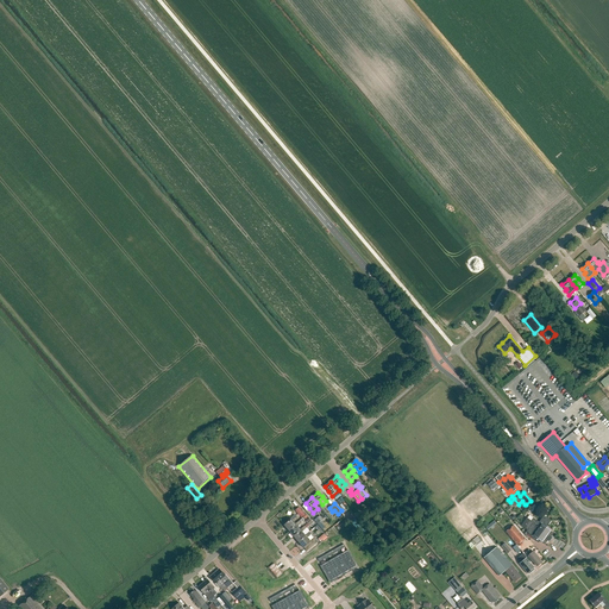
[(295,510),(302,519),(307,515),(300,507),(295,510)]
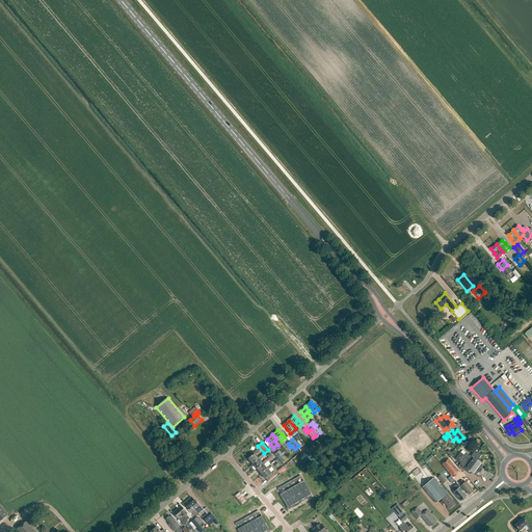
[(259,458),(258,458),(256,455),(259,452),(258,450),(254,453),(255,454),(248,459),(253,463),(259,458)]
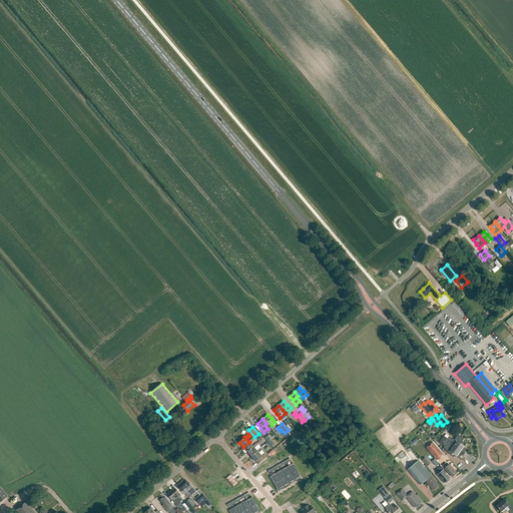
[(457,457),(459,459),(466,449),(464,447),(460,444),(464,439),(458,435),(454,440),(450,437),(448,439),(444,436),(439,443),(445,447),(444,448),(448,453),(450,452),(457,457)]
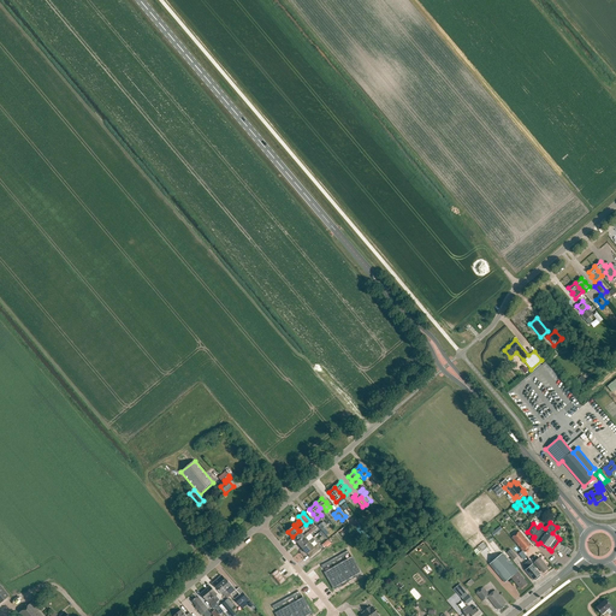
[(501,529),(501,528),(502,527),(501,525),(491,533),(492,535),(501,529)]
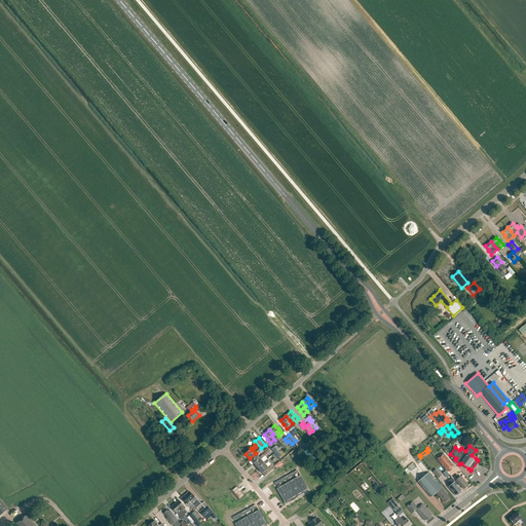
[(250,458),(254,463),(260,458),(259,457),(257,454),(260,451),(259,450),(255,453),(256,453),(250,458)]
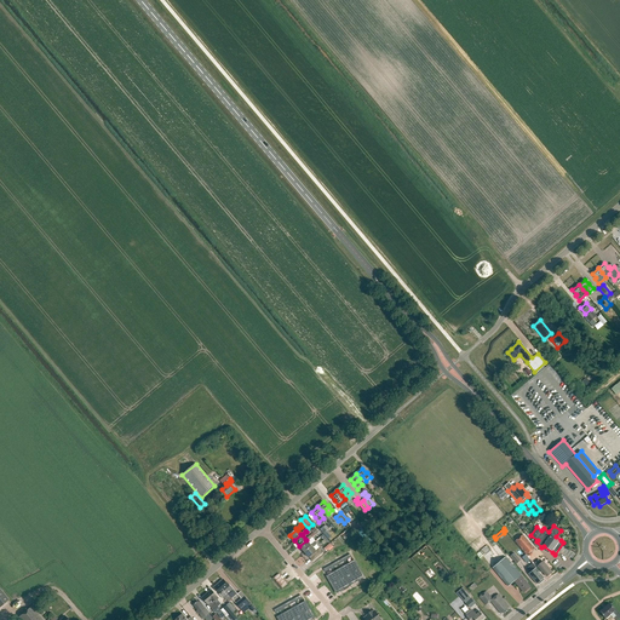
[(515,541),(527,555),(534,549),(523,534),(515,541)]
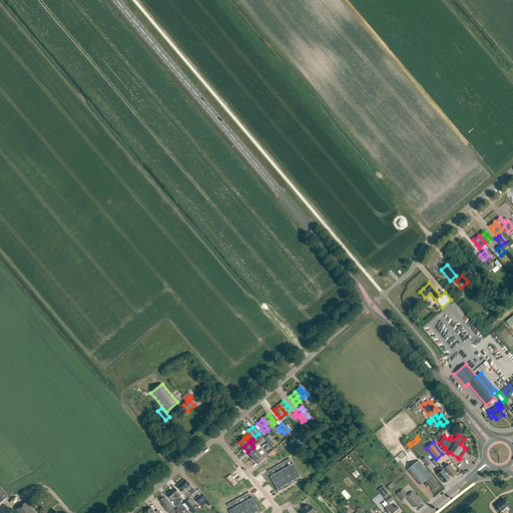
[(247,452),(251,457),(258,452),(257,451),(254,448),(258,445),(257,443),(252,446),(253,447),(247,452)]
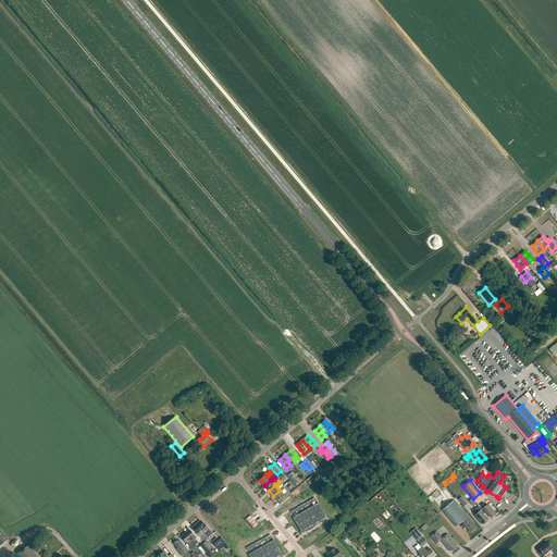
[(279,502),(281,504),(291,496),(287,492),(284,495),(281,492),(284,489),(283,486),(279,490),(280,491),(273,496),(277,502),(279,502)]
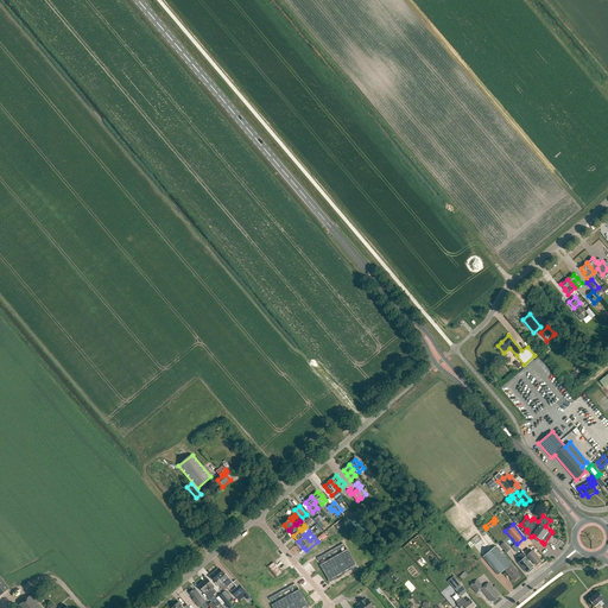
[(500,546),(506,553),(511,550),(504,543),(500,546)]
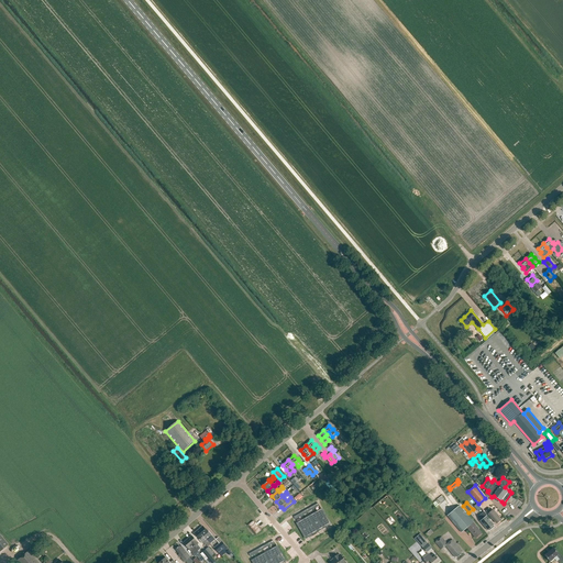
[(448,516),(462,532),(467,528),(476,538),(482,533),(478,529),(479,529),(474,522),(460,506),(448,516)]
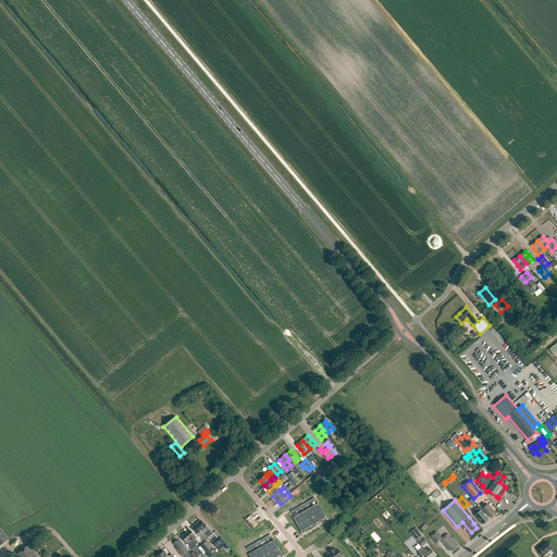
[(484,503),(481,506),(483,508),(489,515),(492,518),(492,517),(493,517),(495,516),(495,515),(493,511),(493,510),(487,505),(486,506),(484,503)]
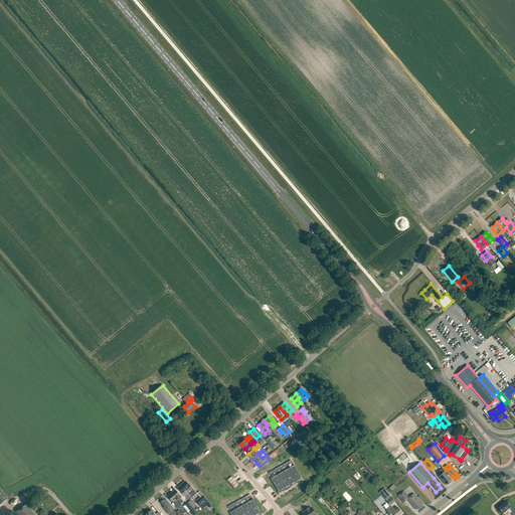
[(295,467),(289,470),(296,482),(302,479),(295,467)]
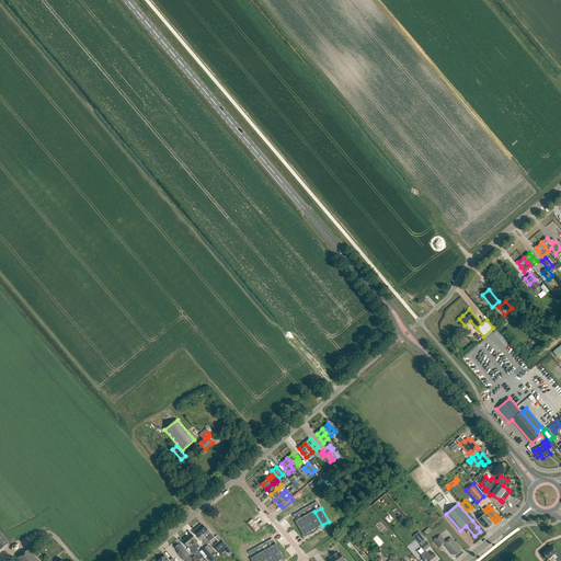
[(482,510),(477,515),(480,518),(479,519),(480,521),(479,522),(481,524),(482,524),(487,528),(489,527),(489,526),(492,523),(485,515),(485,514),(482,510)]
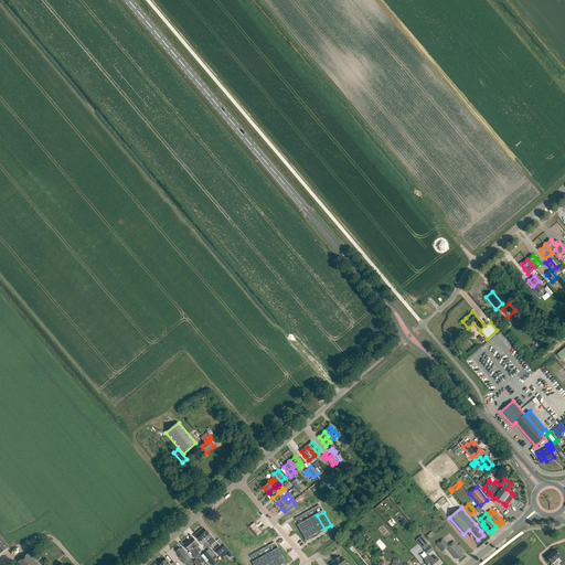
[(317,515),(311,519),(319,532),(324,529),(317,515)]
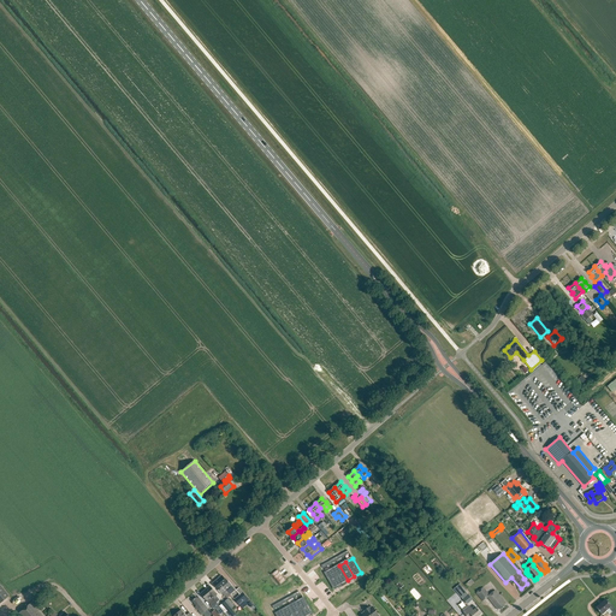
[(339,566),(332,569),(341,584),(348,580),(339,566)]
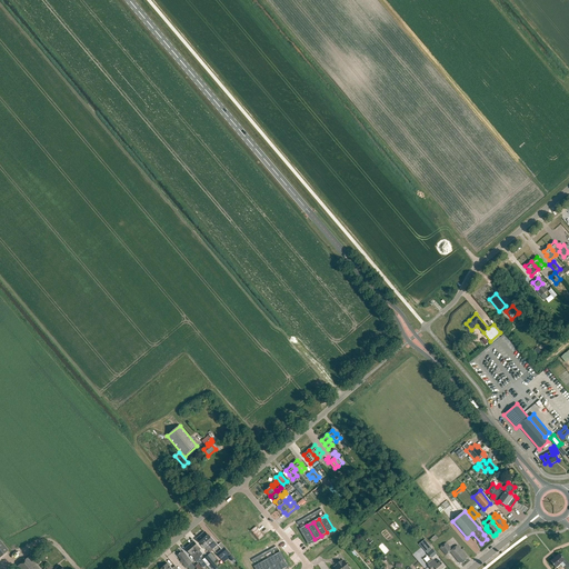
[(307,526),(301,529),(309,542),(315,539),(307,526)]
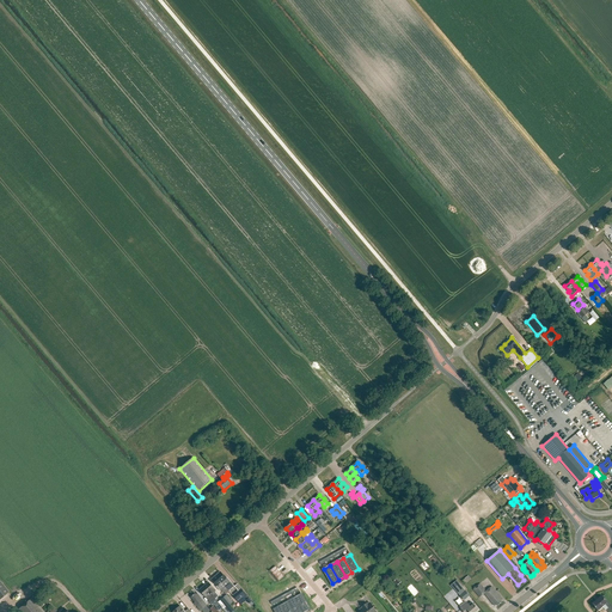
[(216,576),(230,592),(234,587),(227,577),(226,579),(220,573),(216,576)]
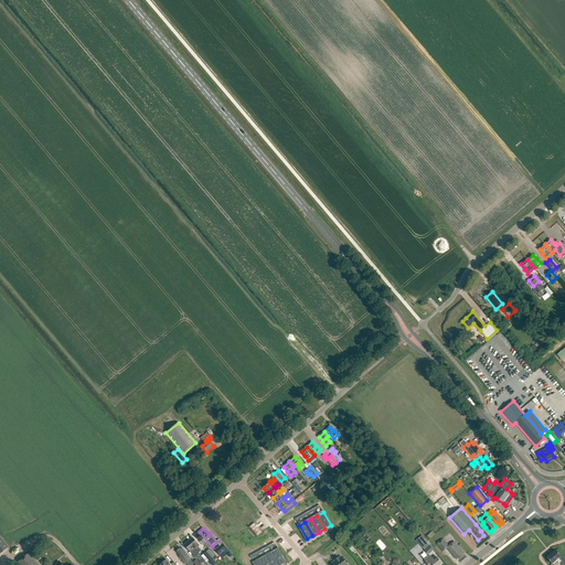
[(208,547),(209,548),(212,546),(200,532),(195,535),(201,541),(200,542),(203,546),(205,547),(208,547)]
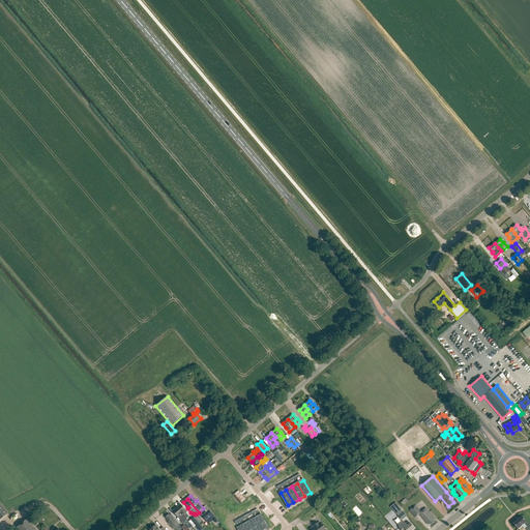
[(177,507),(186,519),(189,517),(186,512),(187,511),(185,510),(180,504),(177,507)]
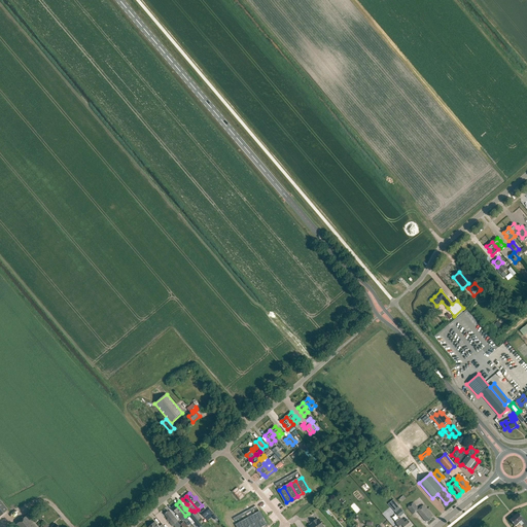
[(201,513),(204,518),(209,514),(211,515),(213,513),(205,502),(202,505),(205,510),(201,513)]
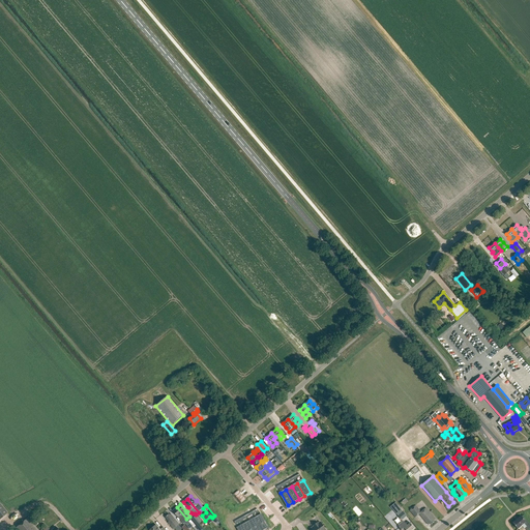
[(429,525),(430,524),(431,525),(435,522),(434,520),(435,519),(427,508),(421,511),(416,505),(410,510),(416,517),(419,513),(429,525)]
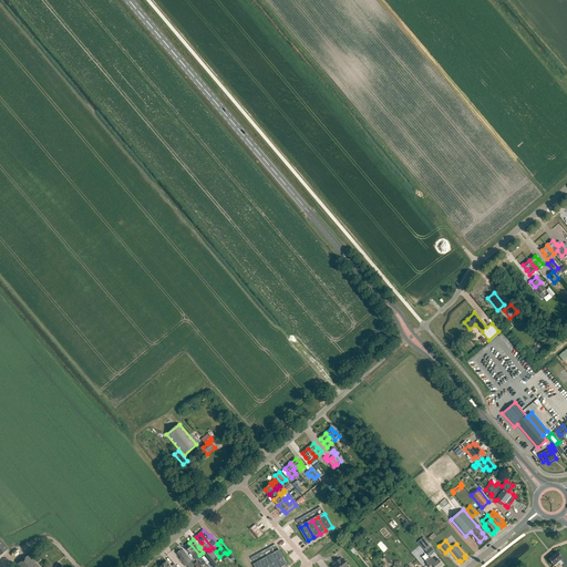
[(192,555),(195,559),(196,558),(197,559),(196,560),(198,560),(203,566),(206,564),(206,563),(202,558),(199,555),(189,543),(185,547),(192,555)]
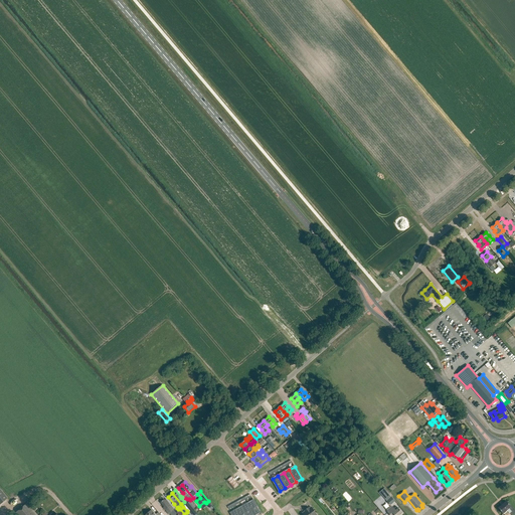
[(387,501),(390,505),(395,501),(392,497),(391,497),(389,495),(386,497),(388,500),(387,501)]
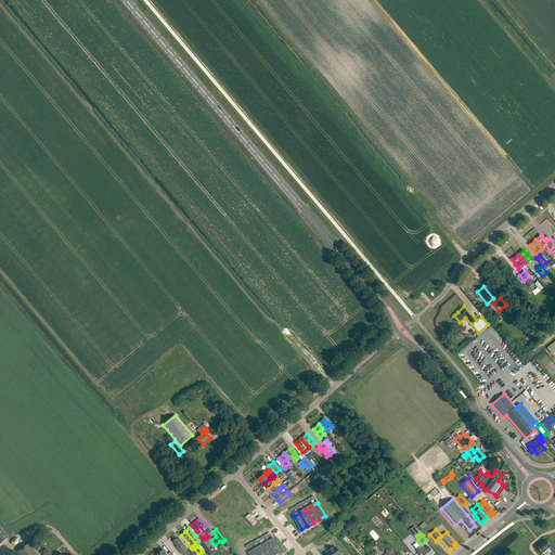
[(177,539),(173,542),(177,546),(176,547),(178,550),(179,549),(180,550),(179,551),(182,554),(183,553),(184,554),(189,554),(191,554),(186,550),(188,549),(179,539),(178,540),(177,539)]
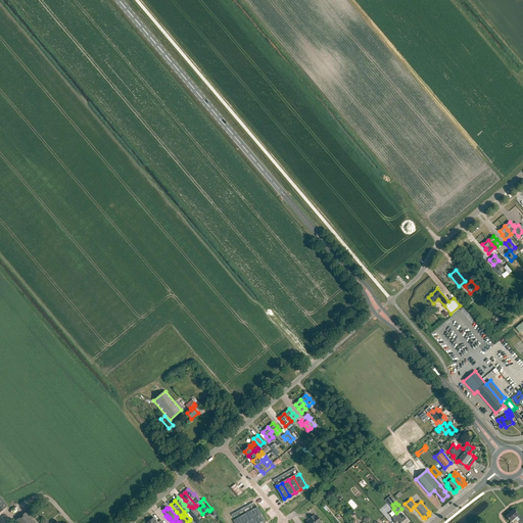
[(191,511),(188,513),(196,522),(198,522),(200,522),(196,517),(199,515),(194,508),(191,511)]
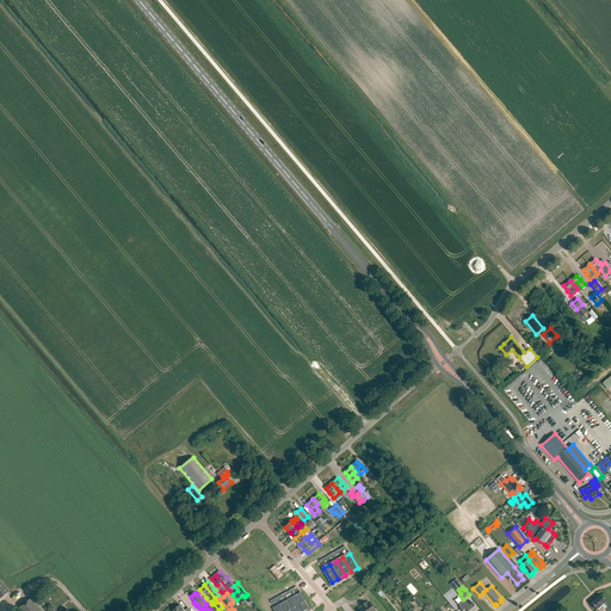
[(301,593),(294,598),(301,610),(303,610),(309,609),(301,593)]
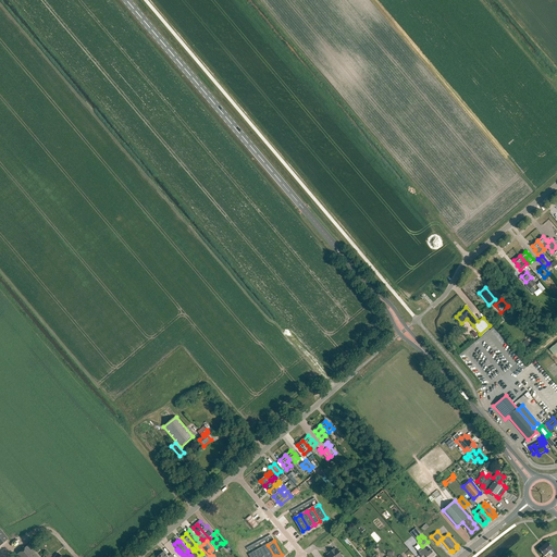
[(551,549),(554,554),(552,555),(553,556),(555,556),(556,555),(556,552),(556,551),(556,552),(553,547),(553,548),(547,542),(539,549),(544,556),(551,549)]
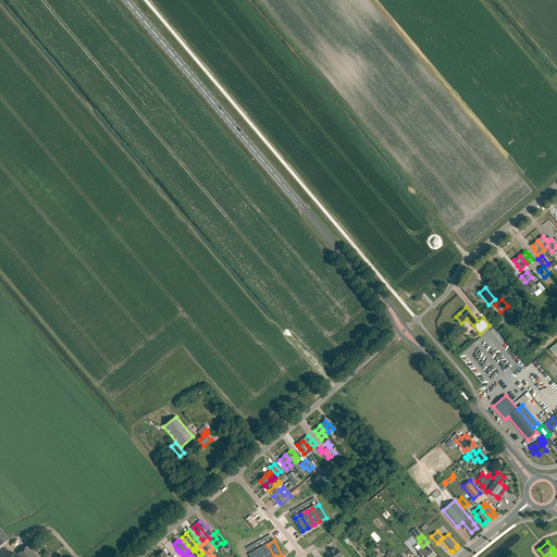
[(61,556),(59,554),(53,556),(39,556),(29,544),(15,555),(16,556),(61,556)]
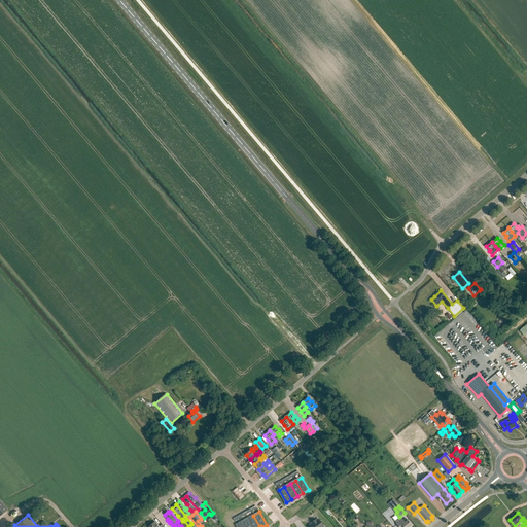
[(259,526),(253,516),(248,519),(252,526),(259,526)]
